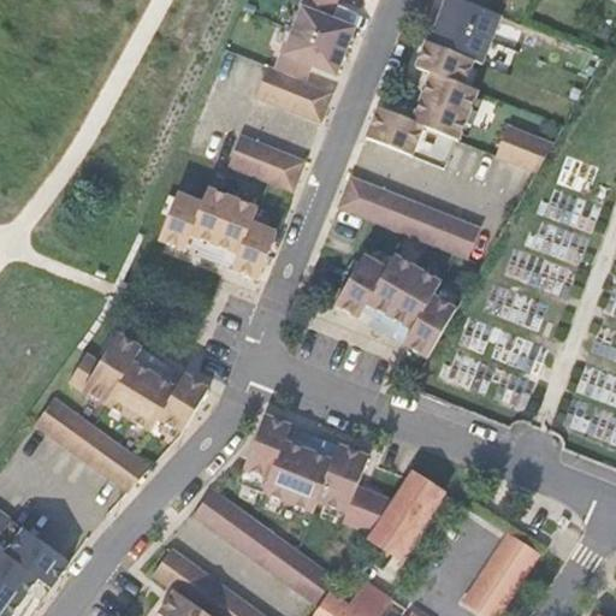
[(302,6),(292,31),(345,52),(355,29),(330,18),(336,3),(329,0),(302,0),(301,5),(302,6)]
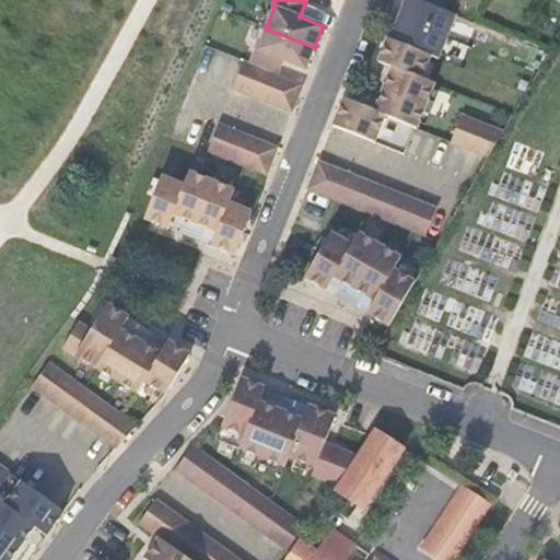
[(405,0),(389,39),(430,55),(438,58),(454,14),(441,9),(417,0),(405,0)]
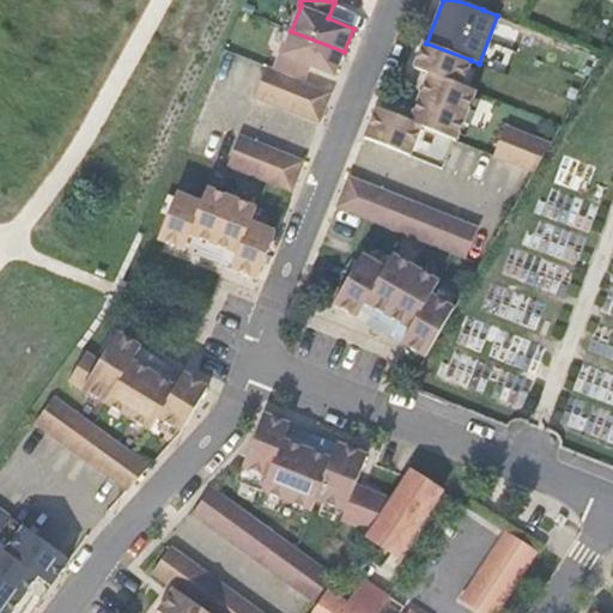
[(456,0),(483,10),(485,0),(456,0)]
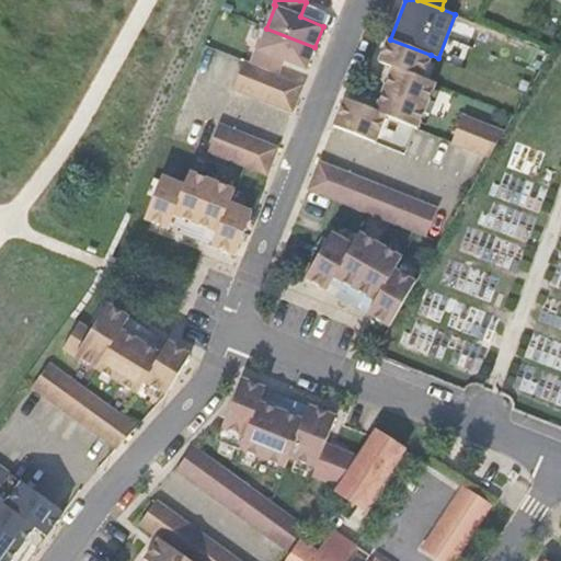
[(255,50),(250,65),(277,75),(283,60),(306,69),(315,47),(266,29),(258,50),(255,50)]
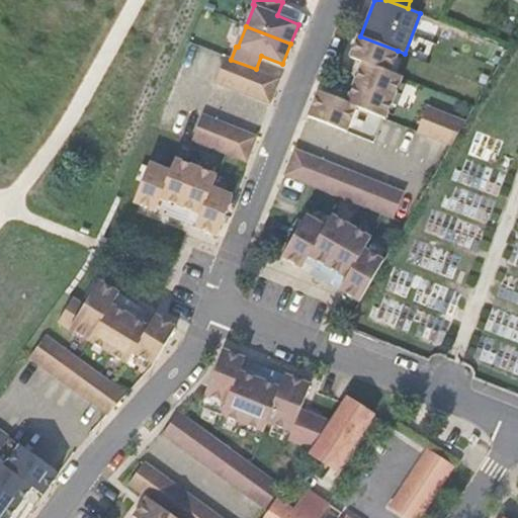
[(362,63),(347,102),(383,116),(385,117),(402,77),(390,72),(398,51),(360,36),(358,35),(349,58),(362,63)]
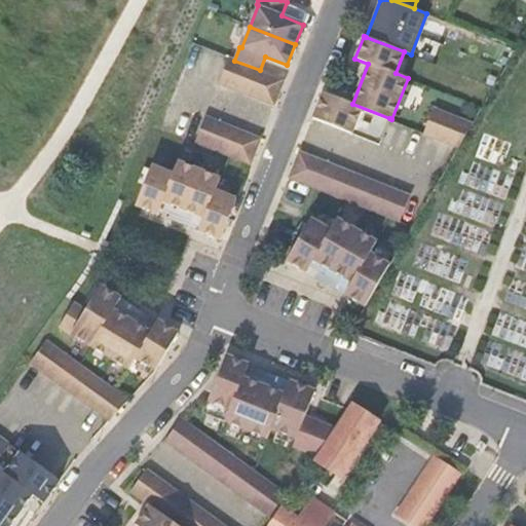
[(229,59),(220,82),(273,104),(284,80),(260,70),(234,61),(229,59)]
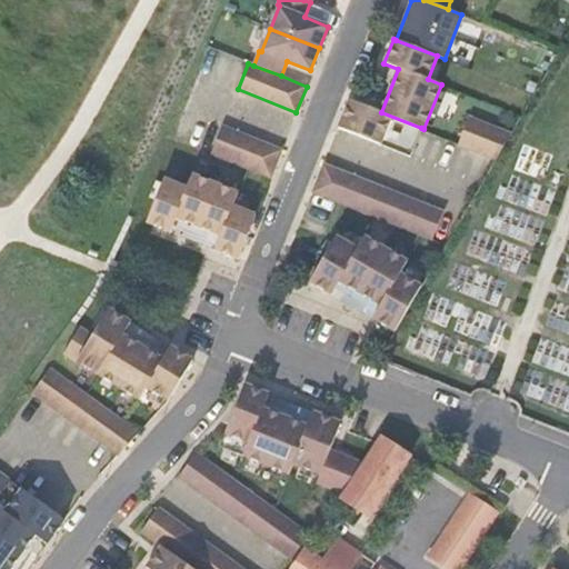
[(350,99),(338,128),(410,157),(421,128),(381,112),(350,99)]
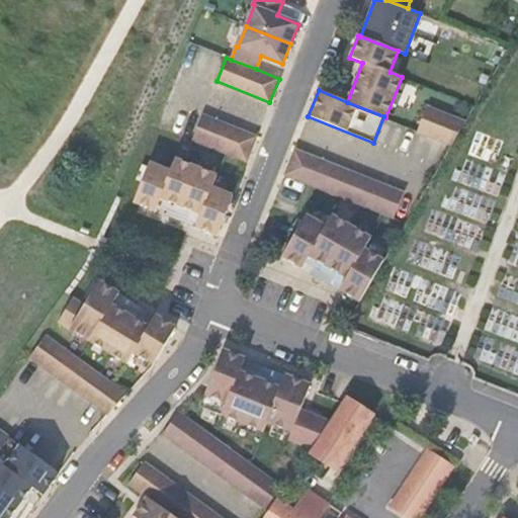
[(451,144),(464,118),(427,105),(417,130),(451,144)]
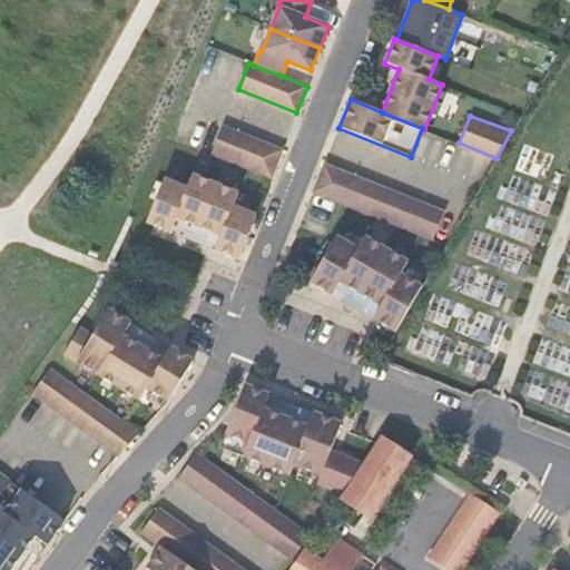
[(223,128),(213,155),(271,178),(282,151),(223,128)]
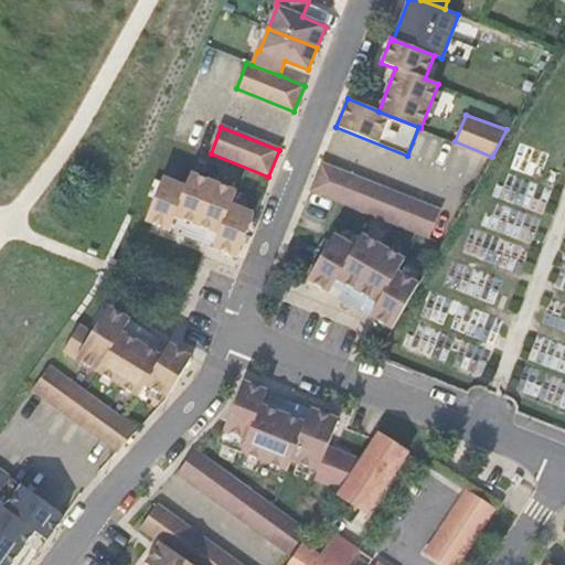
[(321,162),(310,190),(429,237),(440,210),(321,162)]
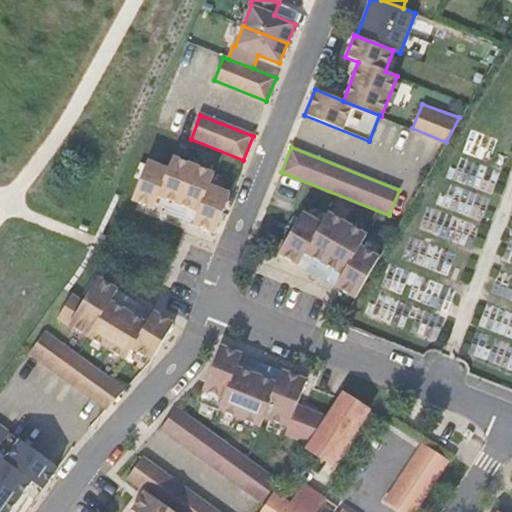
[(169,169),(148,160),(132,200),(154,209),(159,196),(198,211),(193,224),(214,233),(230,194),(209,186),(214,174),(173,157),(169,169)]
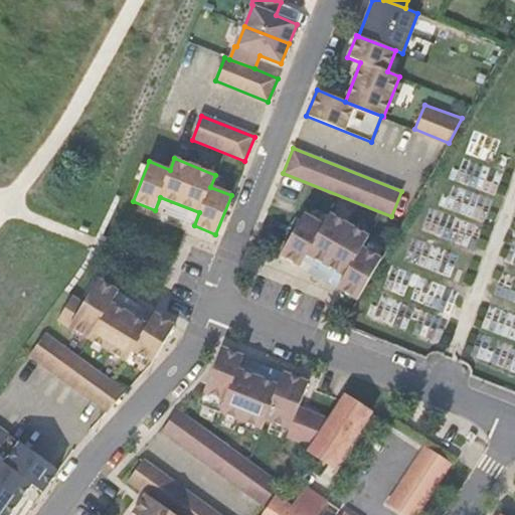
[(323,225),(304,214),(281,255),(301,267),(308,254),(344,276),(337,288),(358,300),(381,259),(362,247),(368,236),(330,214),(323,225)]
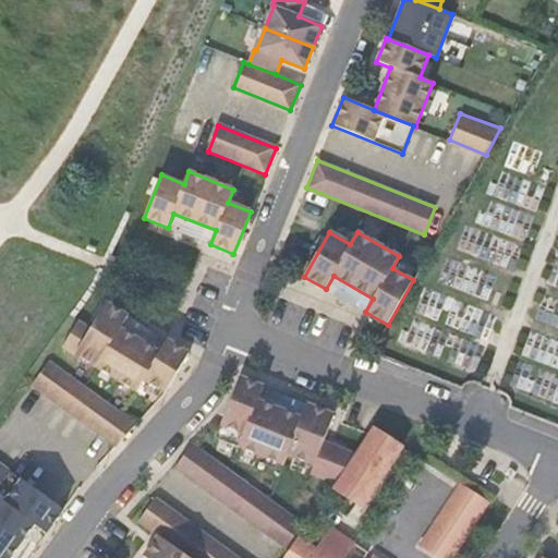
[(77,322),(62,347),(136,392),(144,380),(165,392),(189,353),(167,340),(159,353),(130,335),(138,322),(107,303),(91,329),(77,322)]
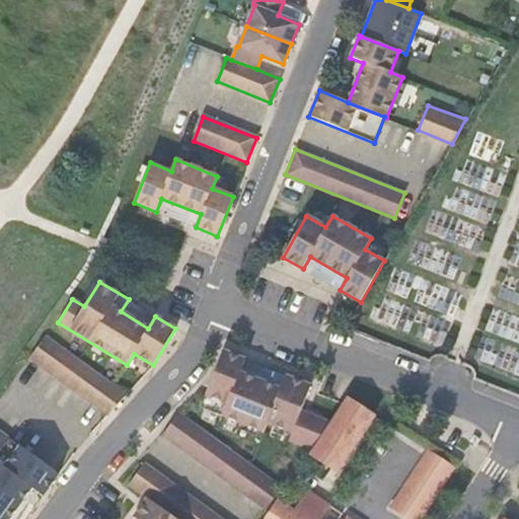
[(46,337),(29,358),(107,415),(126,395),(46,337)]
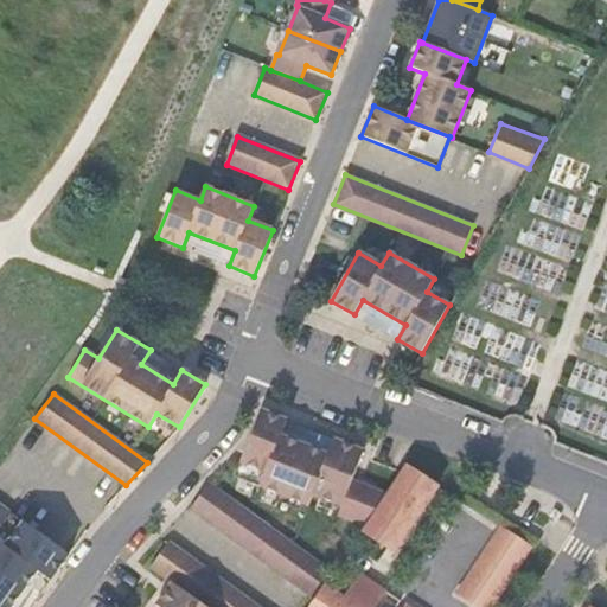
[(338,515),(365,525),(387,493),(352,480),(363,451),(333,440),(327,454),(281,435),(287,421),(261,410),(235,475),(308,505),(313,494),(342,506),(338,515)]
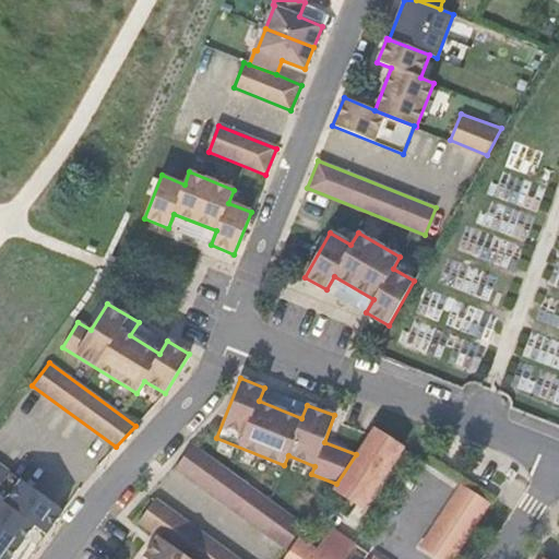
[(264,393),(262,401),(304,413),(306,404),(264,393)]
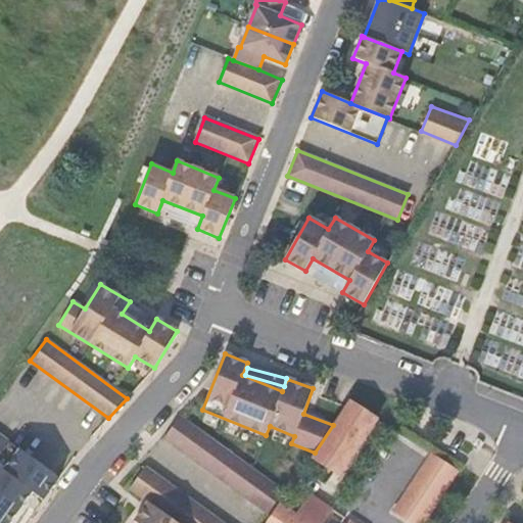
[(380,416),(353,398),(320,448),(341,462),(361,433),(367,436),(380,416)]
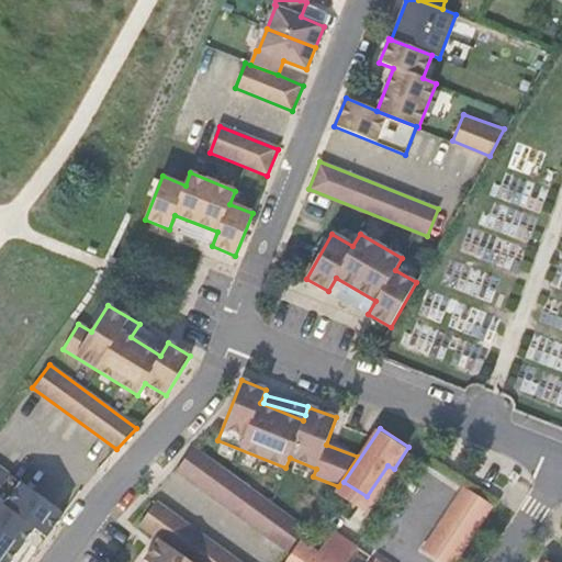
[(193,447),(176,471),(291,554),(308,530),(193,447)]
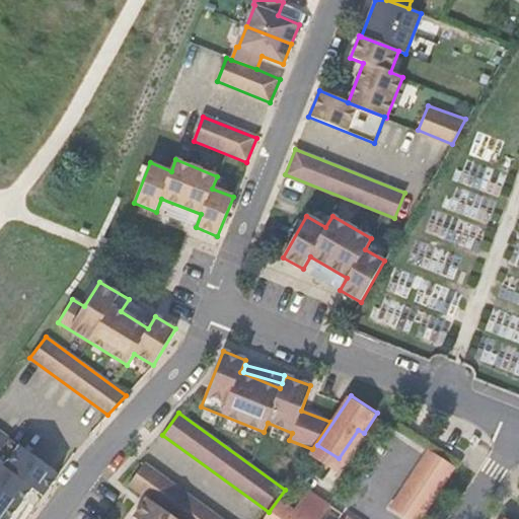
[(0,518),(8,518),(31,489),(43,497),(59,474),(0,432),(0,518)]
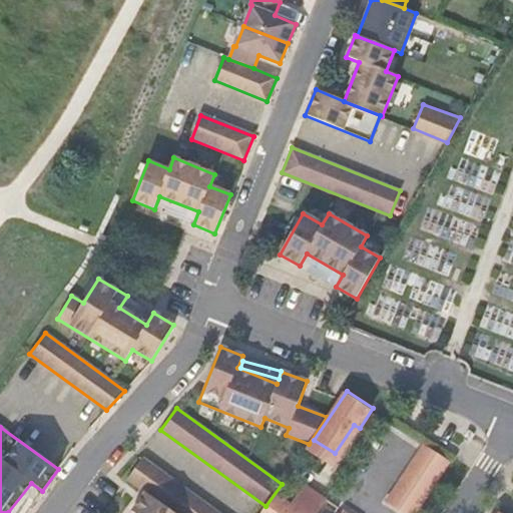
[(412,512),(416,512),(451,459),(426,442),(390,498),(412,512)]
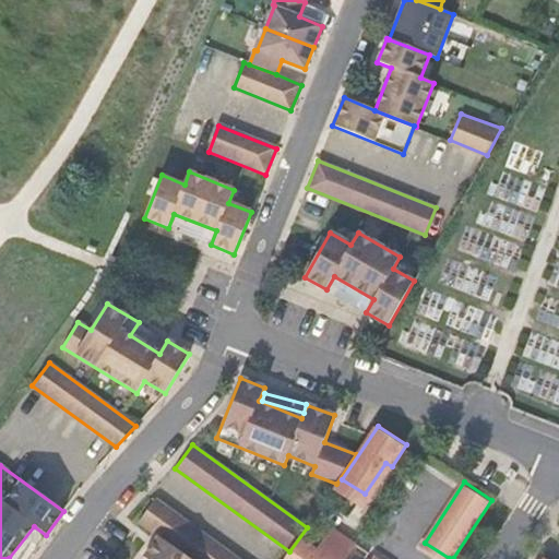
[(139,522),(158,536),(189,558),(238,558),(155,499),(139,522)]
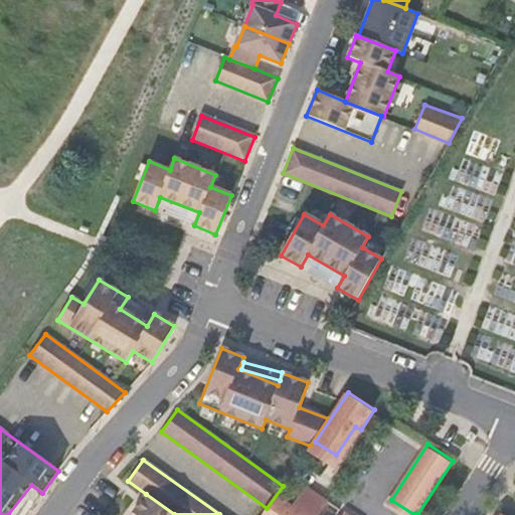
[(265,514),(317,514),(329,497),(309,484),(296,504),(280,493),(265,514)]
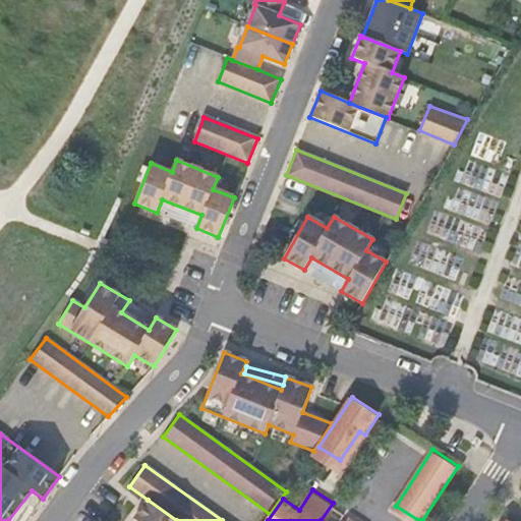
[(176,520),(148,500),(133,519),(135,520),(176,520)]
